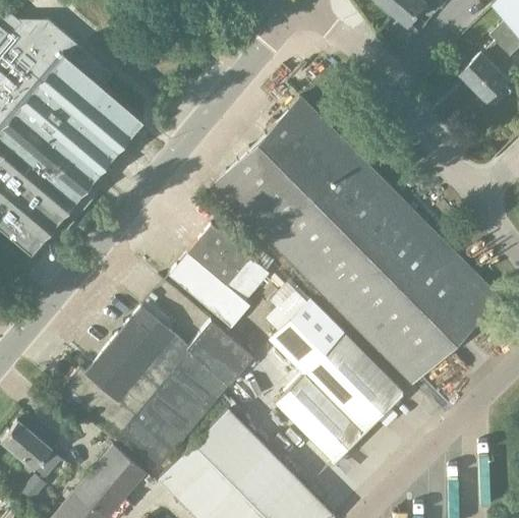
[(449,1),(447,0),(380,0),(386,5),(384,7),(393,15),(395,12),(411,25),(428,4),(431,7),(444,6),(449,1)]
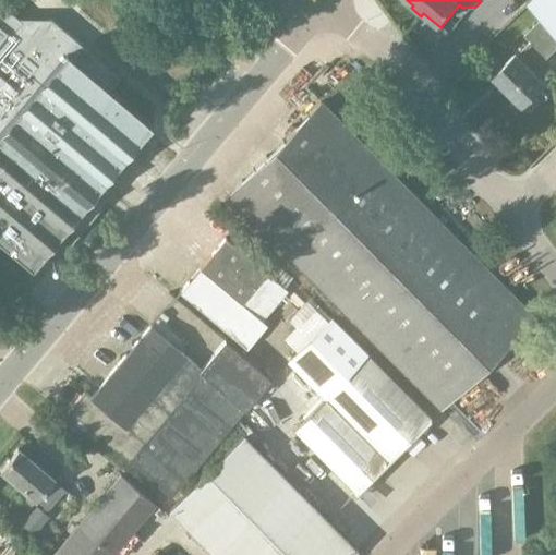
[(555,0),(538,0),(530,8),(543,21),(555,34),(555,0)]
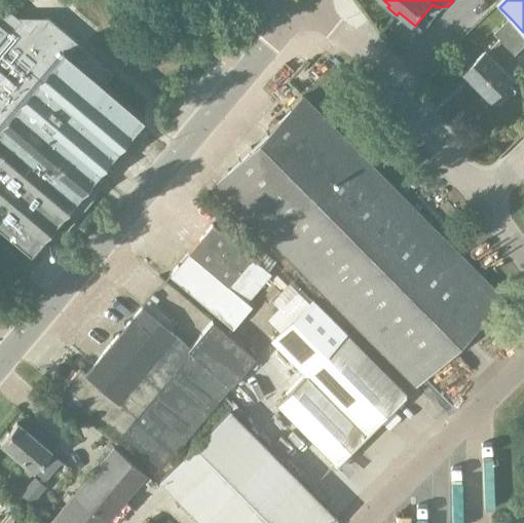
[(0,227),(31,254),(49,232),(61,241),(100,195),(88,186),(144,121),(105,87),(114,76),(48,22),(42,29),(37,25),(29,35),(20,27),(23,24),(0,4),(0,227)]
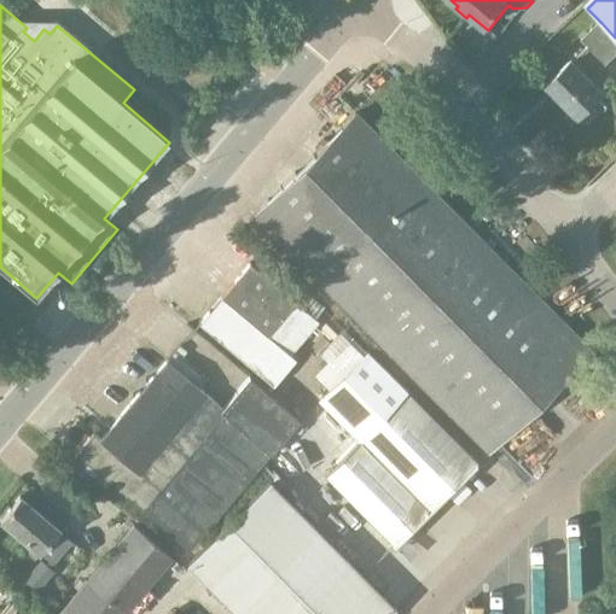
[(608,66),(615,58),(615,37),(602,23),(583,42),(590,48),(575,64),(574,62),(548,87),(581,120),(606,94),(590,79),(604,63),(608,66)]
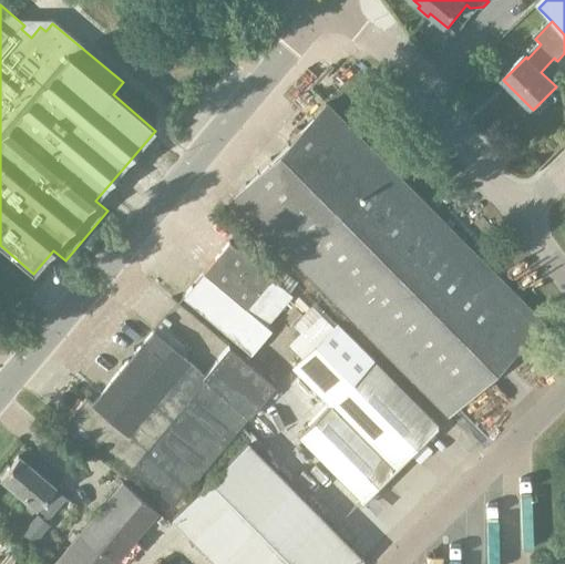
[(236,65),(244,57),(232,45),(225,54),(236,65)]
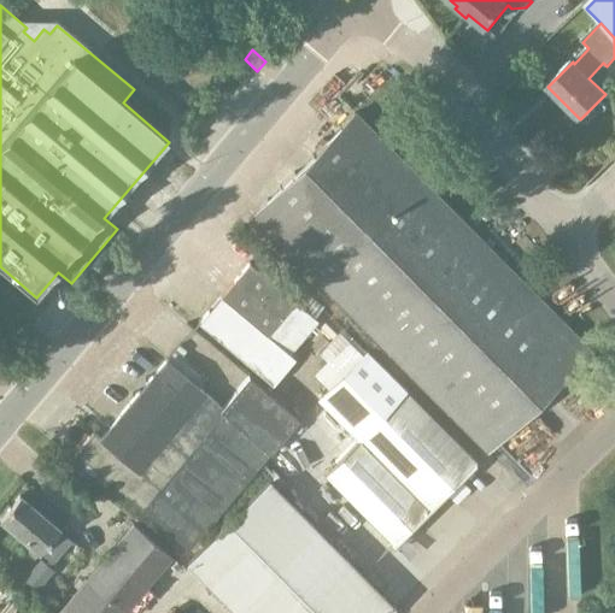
[(356,117),(253,218),(488,454),(490,453),(578,366),(591,353),(356,117)]
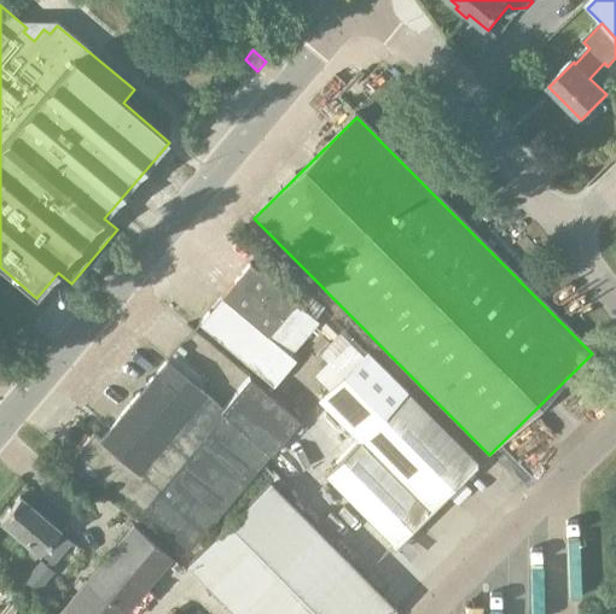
[(222,299),(269,339),(297,305),(251,265),(237,284),(222,299)]
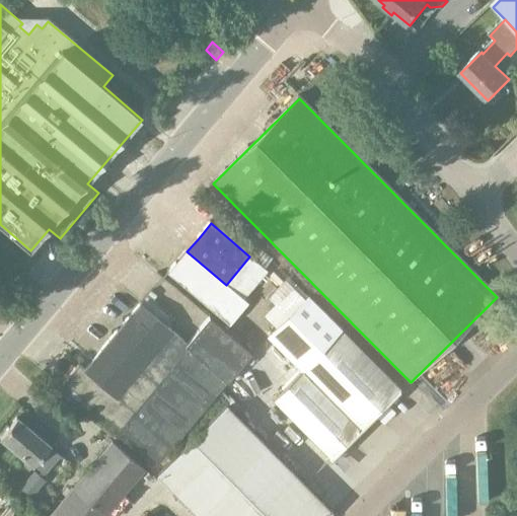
[(248,304),(226,285),(187,251),(168,274),(230,326),(248,304)]
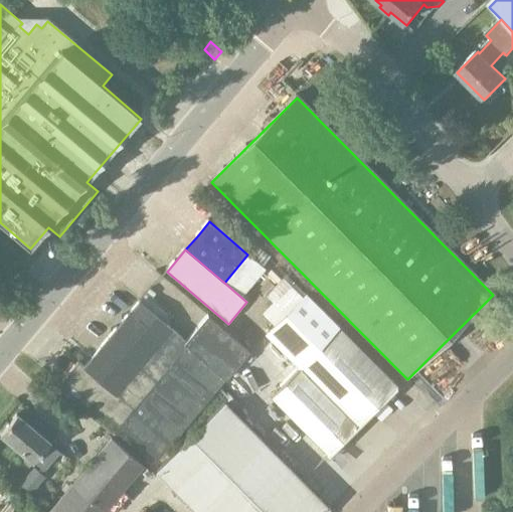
[(248,293),(258,299),(266,285),(257,280),(248,293)]
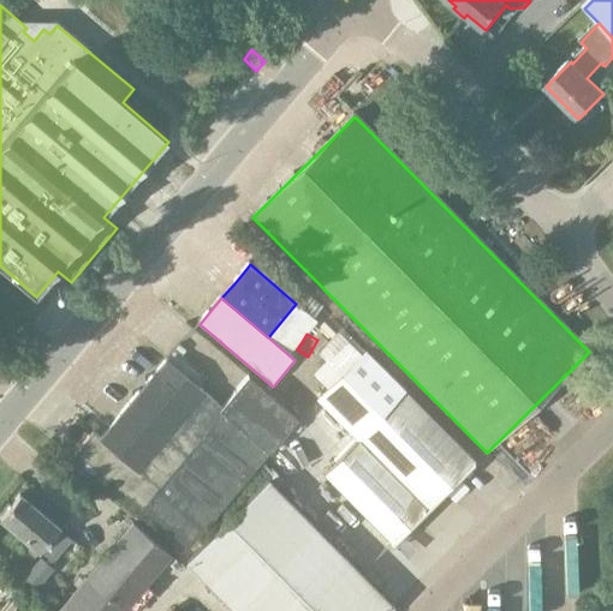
[(359,443),(351,451),(325,477),(393,545),(475,465),(365,354),(319,402),(359,443)]
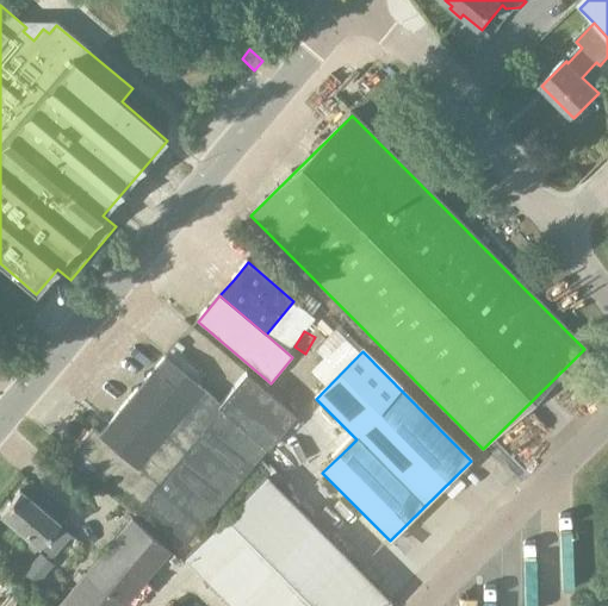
[(101,436),(94,430),(93,429),(76,449),(188,544),(296,418),(250,379),(224,410),(166,360),(101,436)]
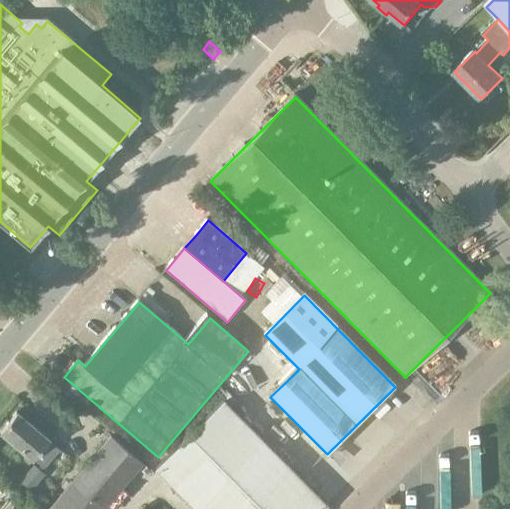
[(224,402),(155,470),(193,508),(325,508),(328,506),(224,402)]
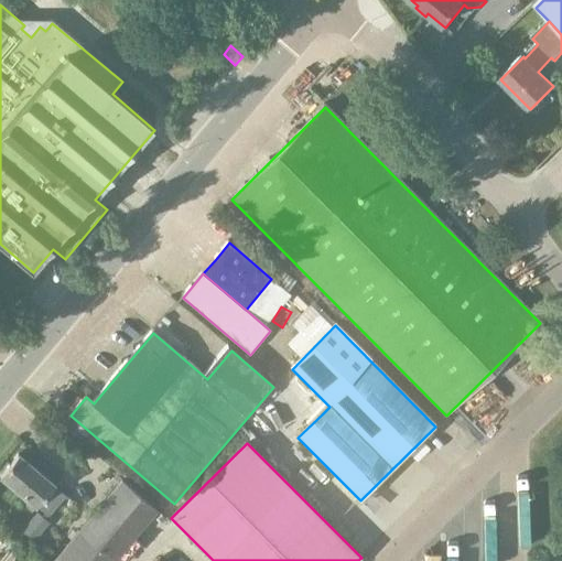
[(55,487),(19,456),(11,466),(9,464),(1,474),(2,475),(1,477),(26,499),(21,507),(31,515),(36,508),(49,517),(66,497),(55,487)]
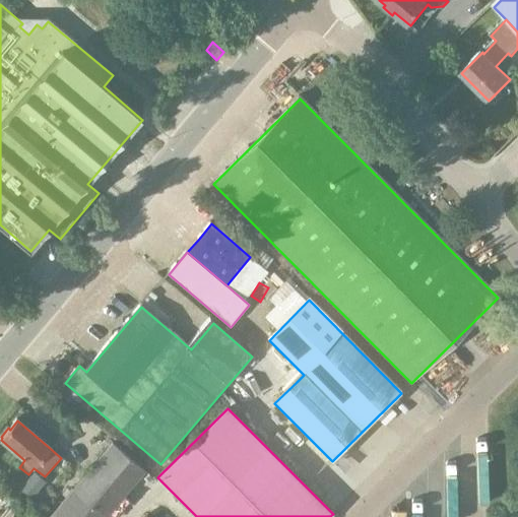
[(107,516),(126,494),(144,472),(113,445),(52,516),(107,516)]
